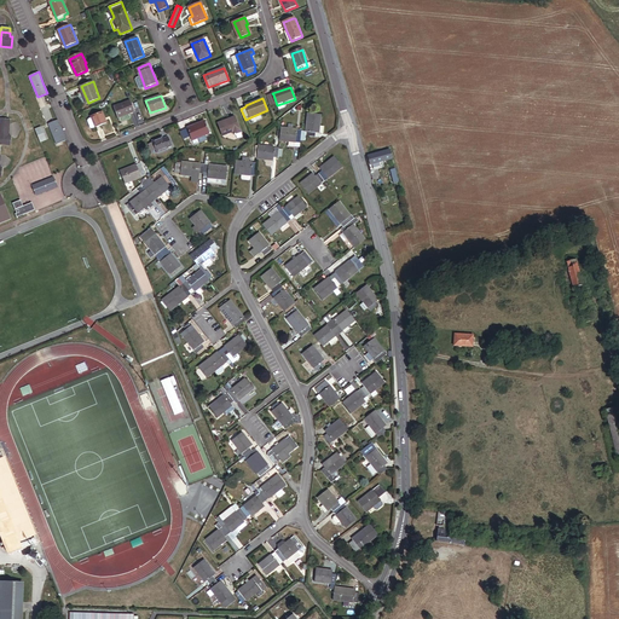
[(136,111),(131,100),(115,109),(121,121),(122,122),(127,120),(128,117),(127,115),(136,111)]
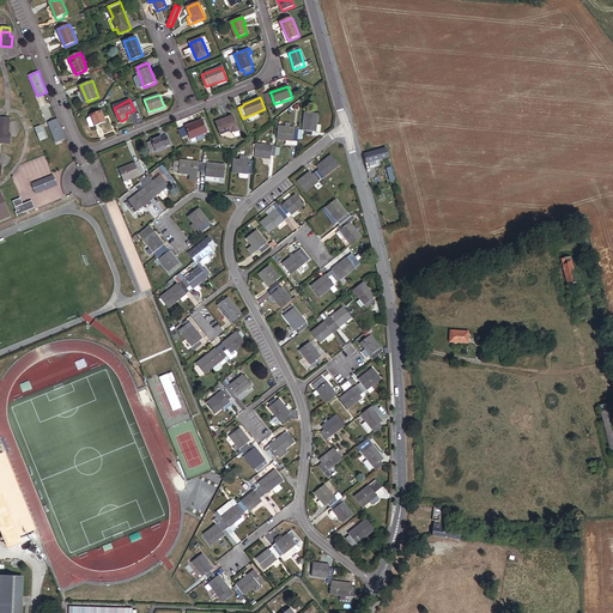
[(107,121),(102,111),(91,115),(92,116),(87,117),(87,120),(90,126),(92,127),(107,121)]
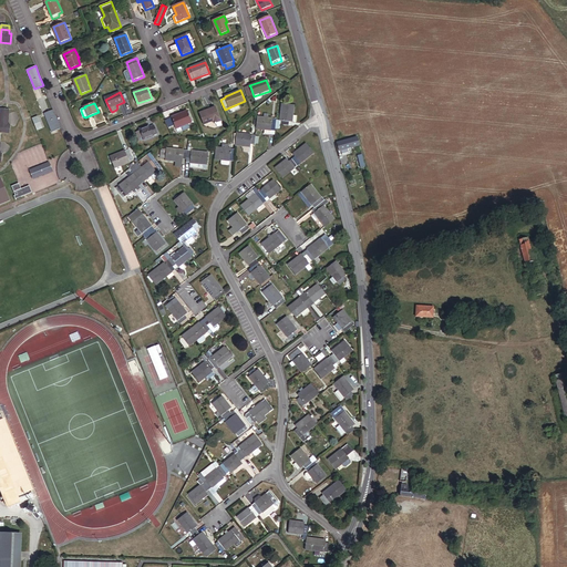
[(294,115),(295,105),(282,104),(280,121),(280,125),(289,126),(289,122),(296,123),(297,115),(294,115)]
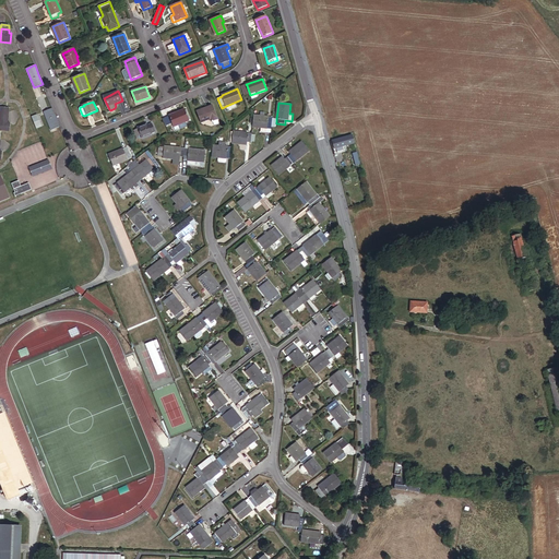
[(219,123),(212,106),(197,111),(201,122),(211,119),(212,121),(213,121),(214,126),(219,123)]
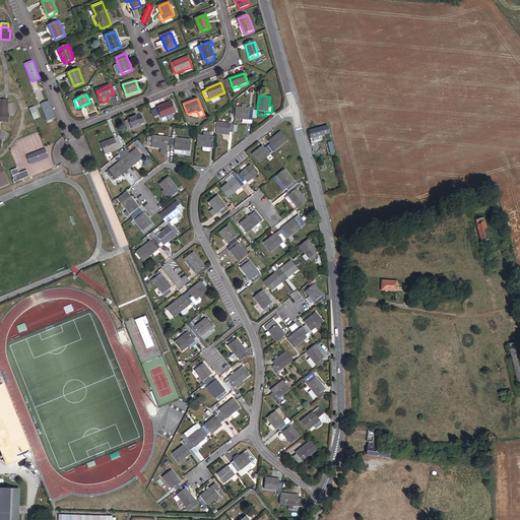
[(48,122),(56,119),(49,101),(41,104),(48,122)]
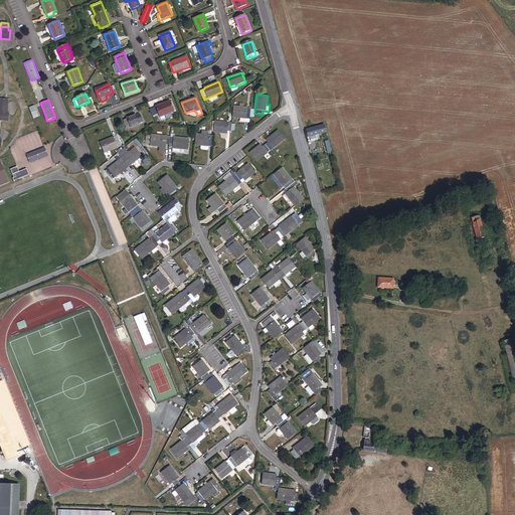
[(175,111),(170,101),(156,107),(160,117),(175,111)]
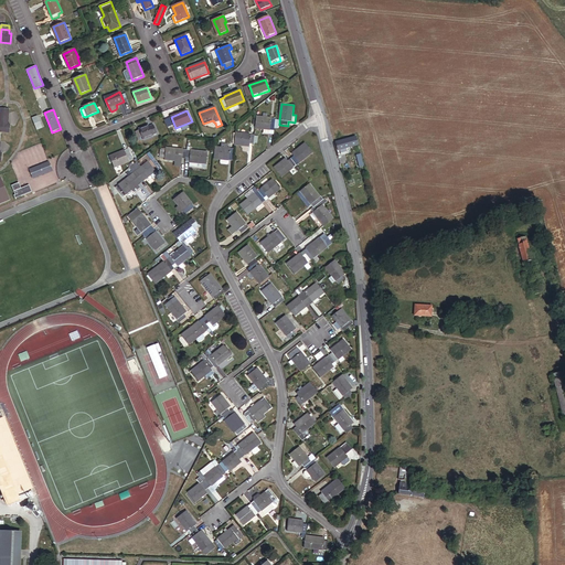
[(42,126),(38,115),(31,117),(35,128),(42,126)]
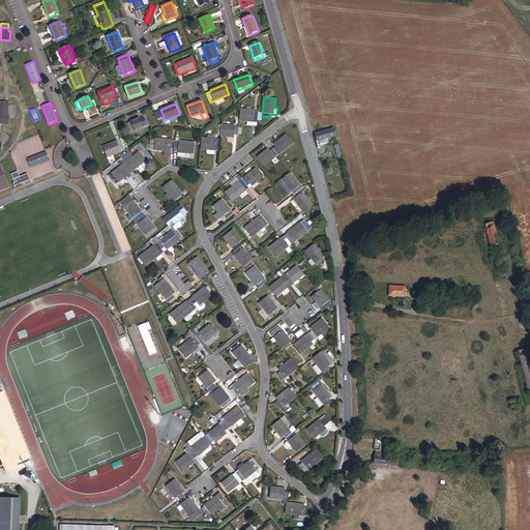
[(259,113),(259,111),(252,110),(246,110),(241,109),(240,120),(248,121),(254,122),(258,122),(258,120),(259,113)]
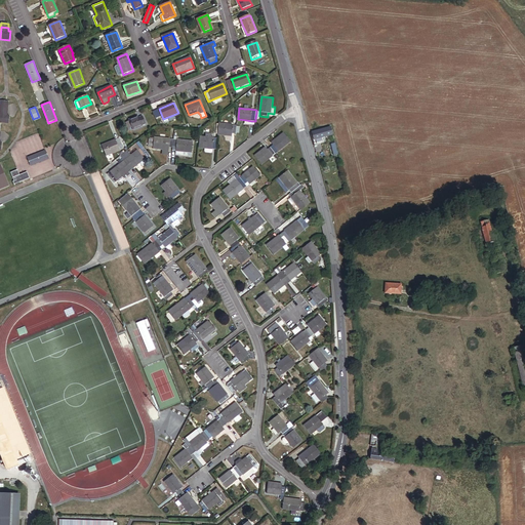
[(146,125),(143,117),(139,118),(138,117),(129,121),(129,122),(132,128),(133,130),(146,125)]
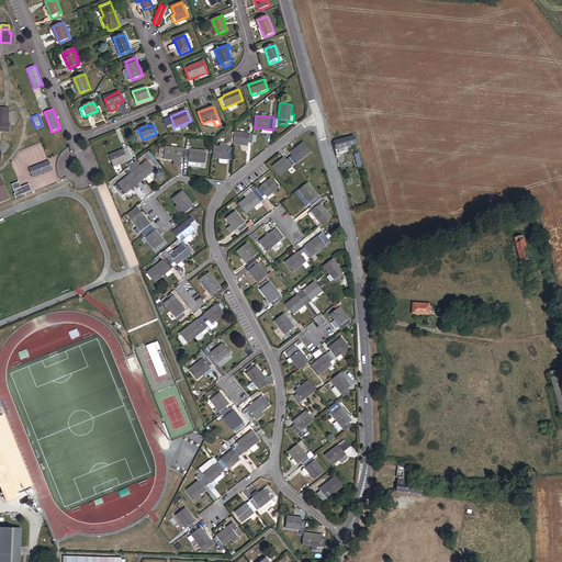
[(254,135),(254,134),(234,132),(234,133),(233,144),(249,146),(249,143),(253,143),(254,135)]
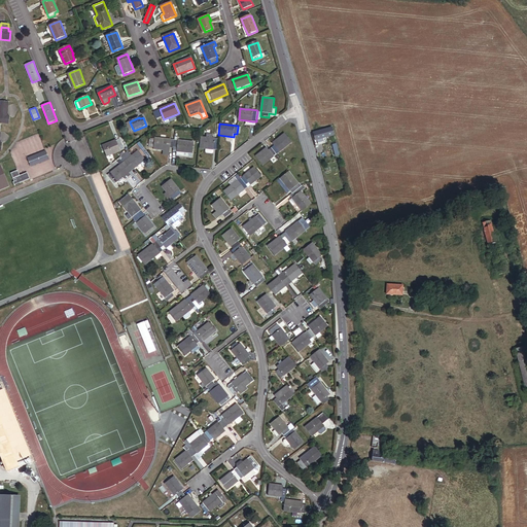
[(326,138),(335,135),(332,128),(313,133),(315,141),(323,139),(326,138)]
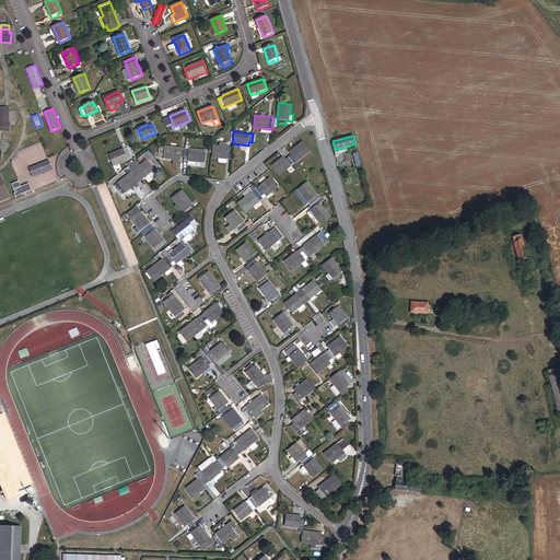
[(231,160),(232,148),(226,147),(226,142),(220,142),(220,147),(213,146),(212,158),(219,159),(219,161),(220,163),(225,164),(226,162),(226,159),(231,160)]
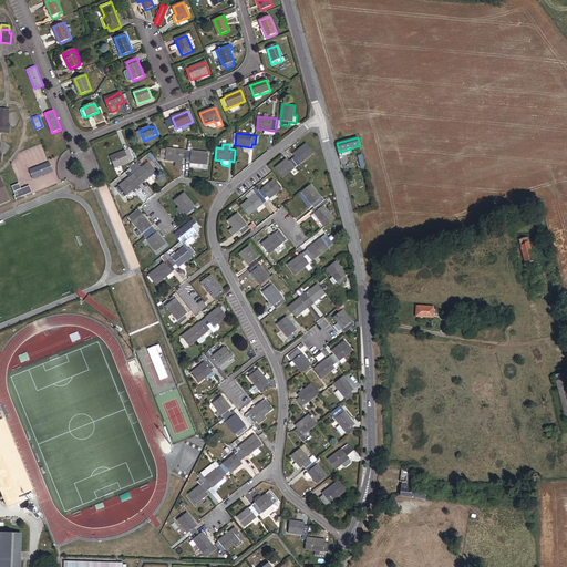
[(298,166),(315,154),(307,144),(294,155),(295,157),(292,160),(298,166)]
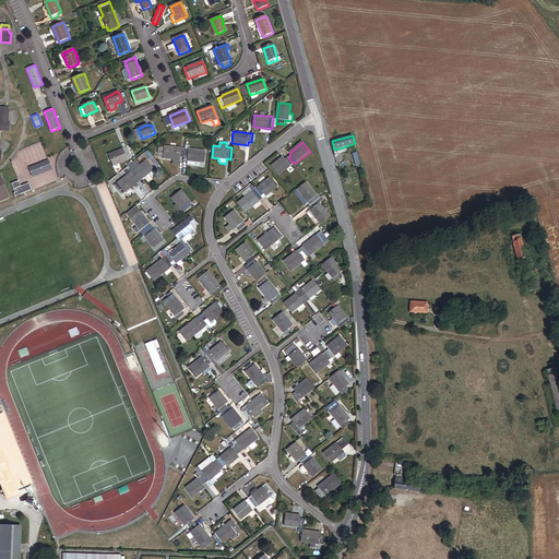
[(204,163),(204,152),(189,151),(189,146),(185,146),(185,150),(183,158),(183,161),(187,162),(187,166),(194,167),(195,162),(204,163)]
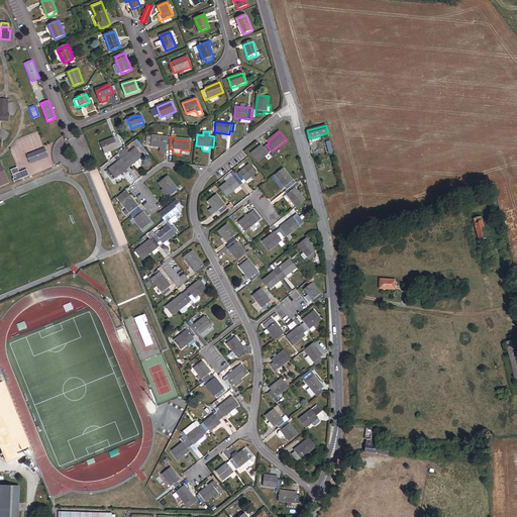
[(122,146),(118,136),(101,143),(105,153),(122,146)]
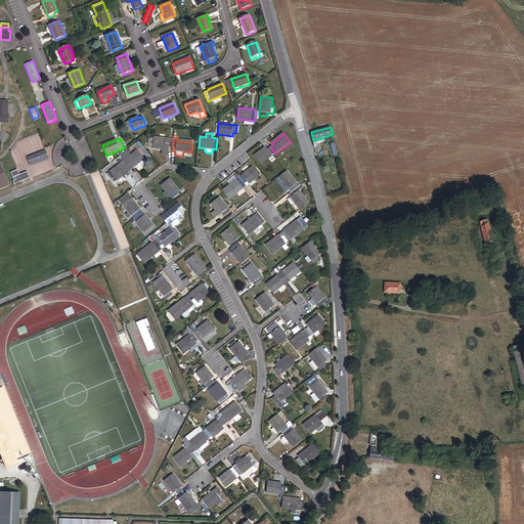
[(172,148),(173,140),(148,138),(147,147),(153,148),(153,149),(162,150),(162,155),(168,156),(168,150),(169,150),(169,148),(172,148)]
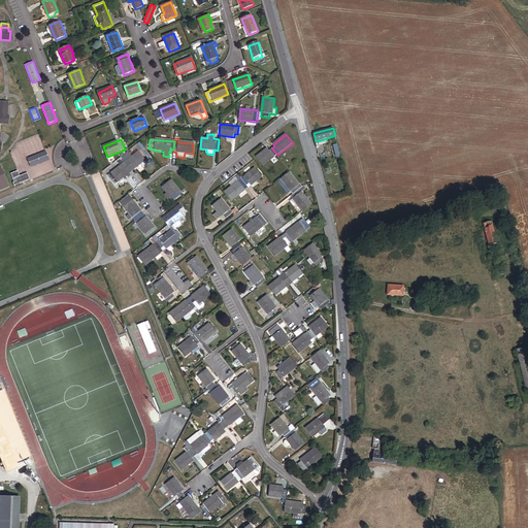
[(342,162),(337,141),(334,142),(335,145),(333,146),(337,164),(342,162)]
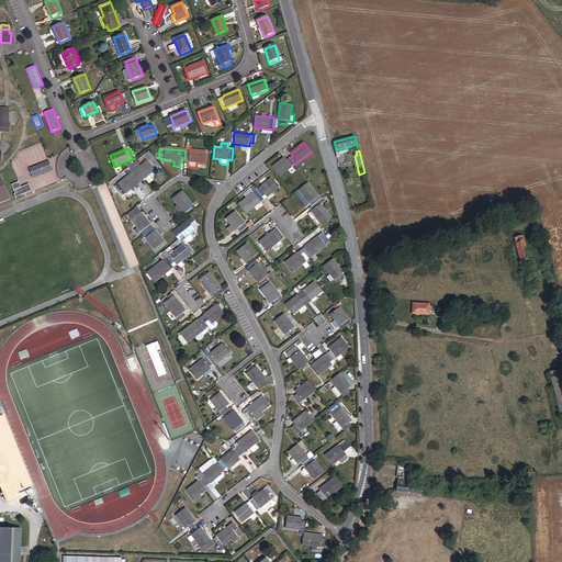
[(280,177),(295,165),(290,158),(287,160),(284,158),(273,167),(280,177)]
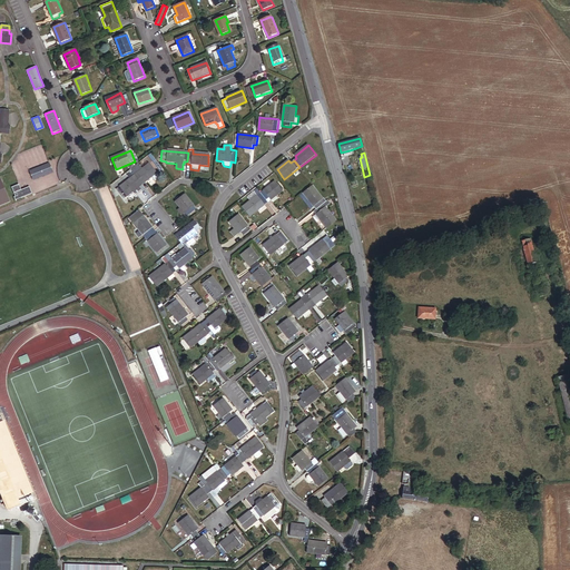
[(143,185),(157,173),(154,168),(156,166),(153,161),(143,169),(138,164),(130,169),(133,173),(135,175),(143,185)]
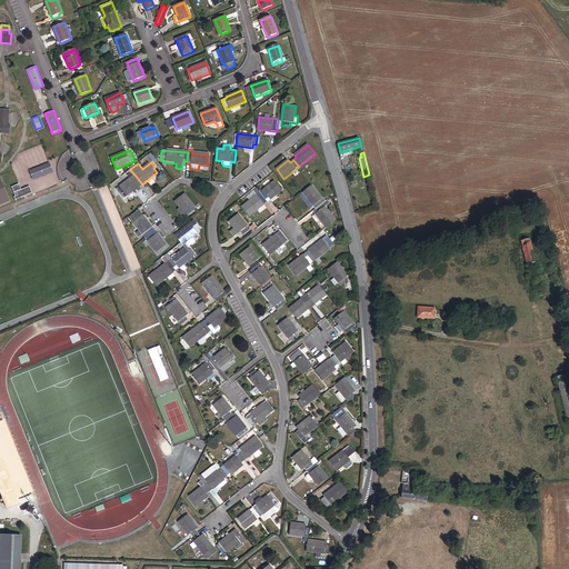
[(35,179),(53,171),(50,163),(31,171),(35,179)]
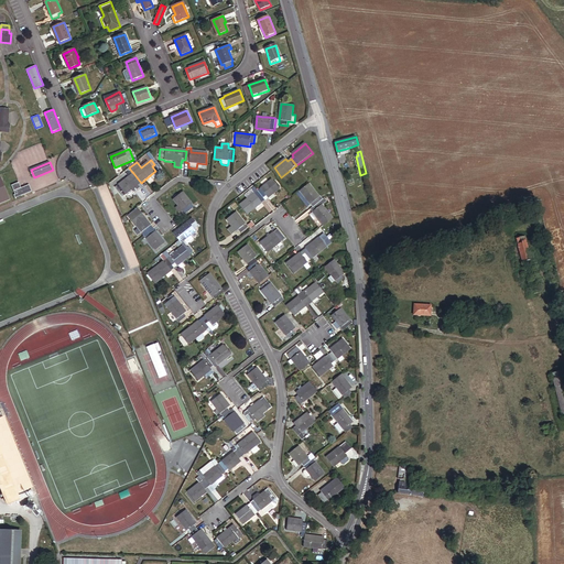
[(138,185),(141,183),(133,173),(129,177),(117,187),(123,196),(133,188),(138,185)]
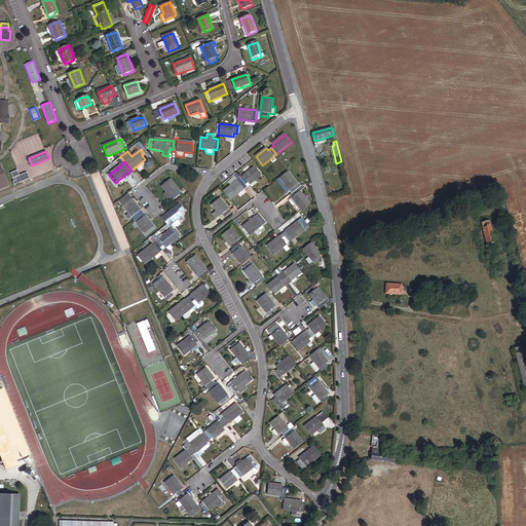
[(0,191),(10,187),(1,163),(0,163),(0,191)]
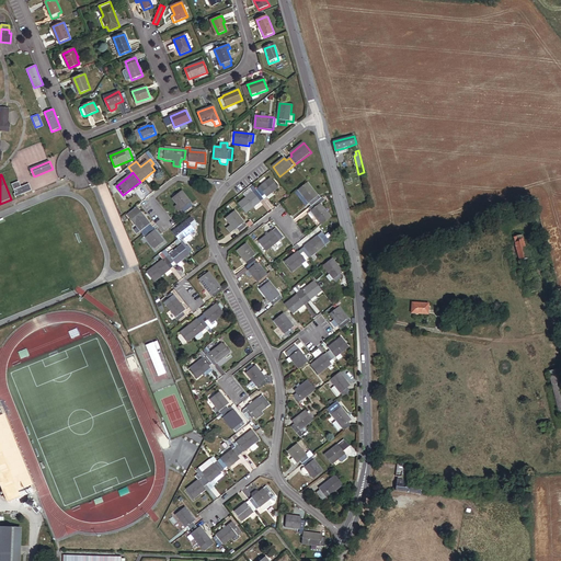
[(272,194),(278,189),(271,179),(256,190),(262,197),(265,195),(267,197),(272,194)]
